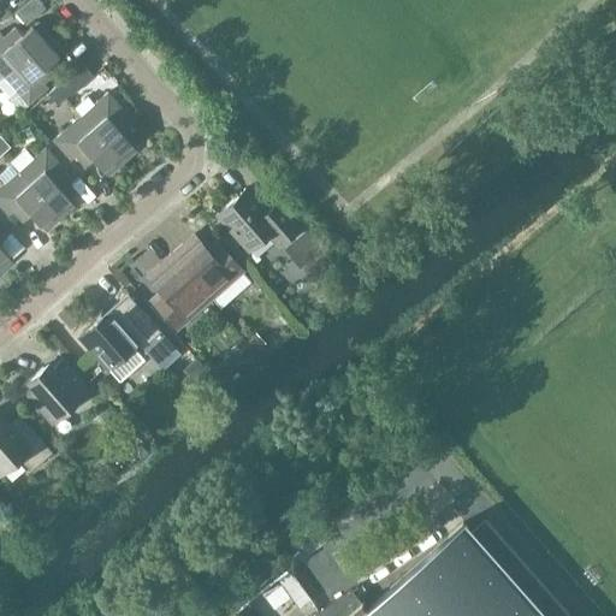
[(0,80),(49,36),(36,22),(30,28),(29,27),(19,35),(12,28),(1,37),(0,35),(0,80)]
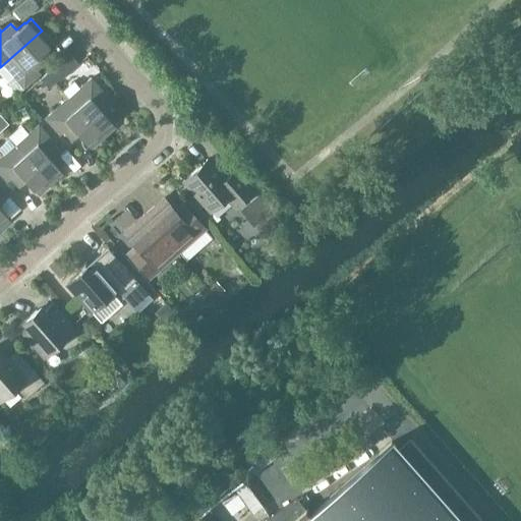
[(42,31),(0,67),(0,74),(7,82),(12,76),(22,88),(38,73),(35,69),(44,61),(39,55),(47,48),(46,46),(51,42),(42,31)]
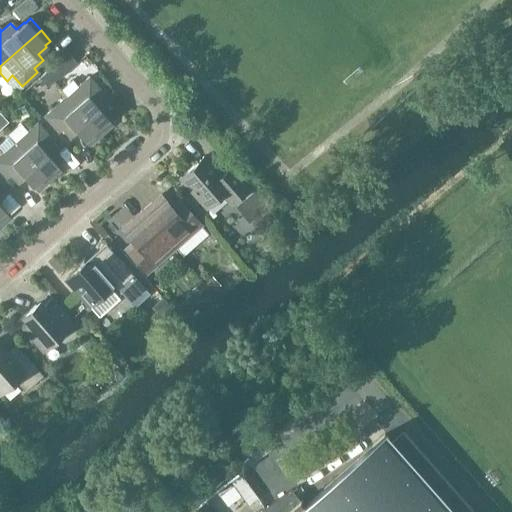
[(66,53),(45,72),(53,81),(56,78),(57,79),(75,63),(66,53)]
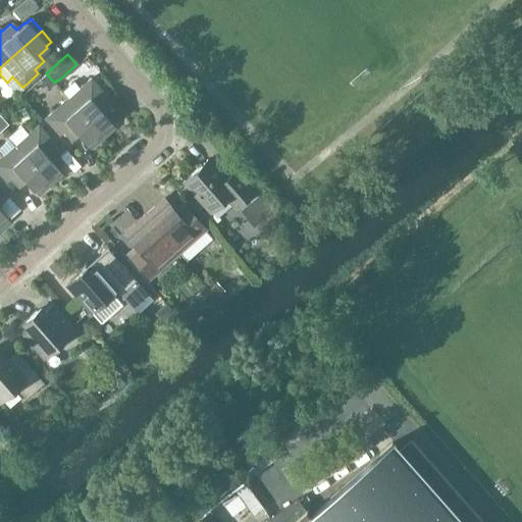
[(46,73),(39,80),(47,89),(54,83),(46,73)]
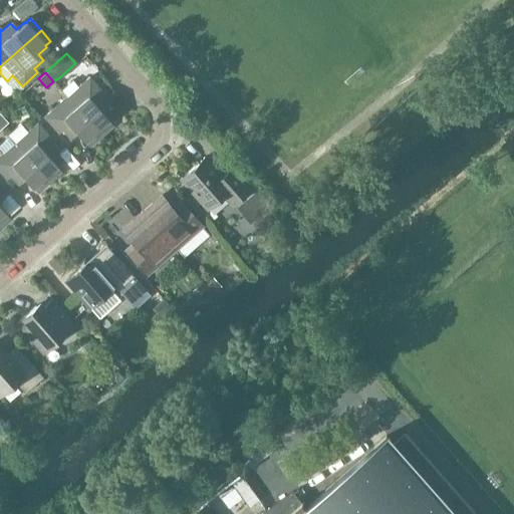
[(59,91),(65,97),(99,136),(111,125),(107,120),(108,119),(100,111),(107,105),(99,96),(102,93),(88,77),(77,86),(72,80),(59,91)]
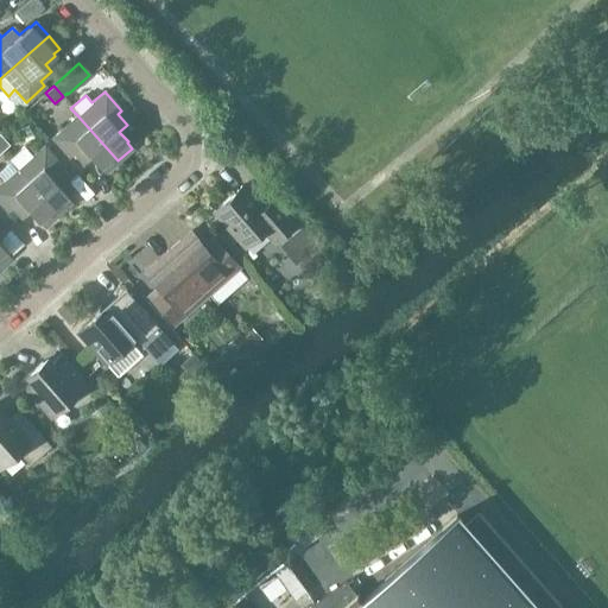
[(118,160),(77,115),(51,138),(68,157),(71,153),(81,164),(89,158),(99,169),(99,168),(103,173),(118,160)]
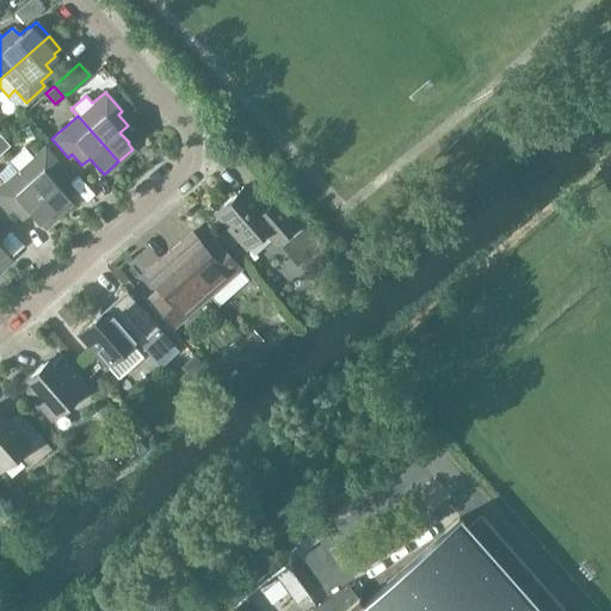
[(0,134),(0,148),(2,152),(10,146),(0,134)]
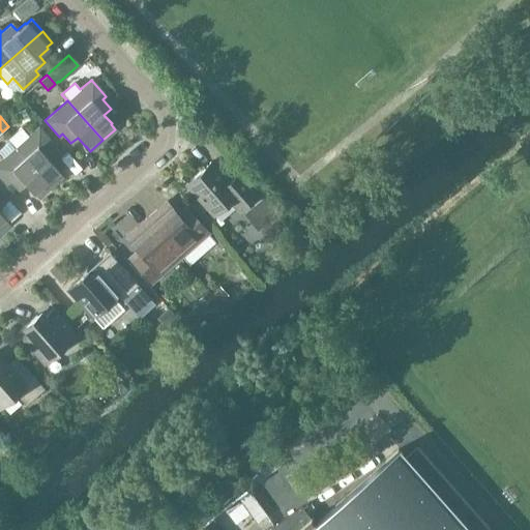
[(21,127),(6,140),(8,142),(13,147),(49,187),(61,177),(56,172),(57,171),(50,163),(56,156),(48,147),(52,144),(37,126),(28,135),(21,127)]
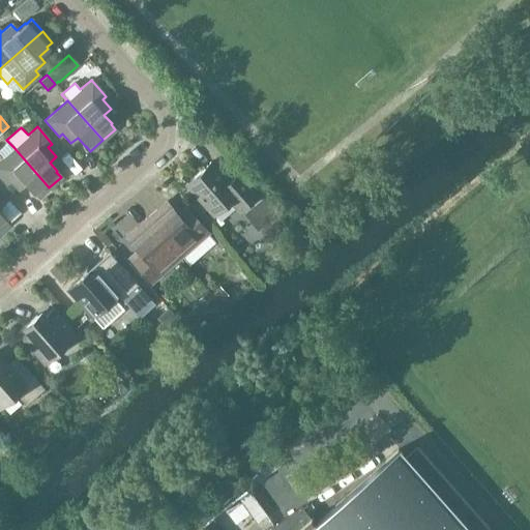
[(0,153),(3,156),(0,158),(0,178),(5,184),(9,181),(18,190),(23,184),(31,194),(32,193),(37,199),(49,187),(13,147),(8,142),(0,149),(0,153)]
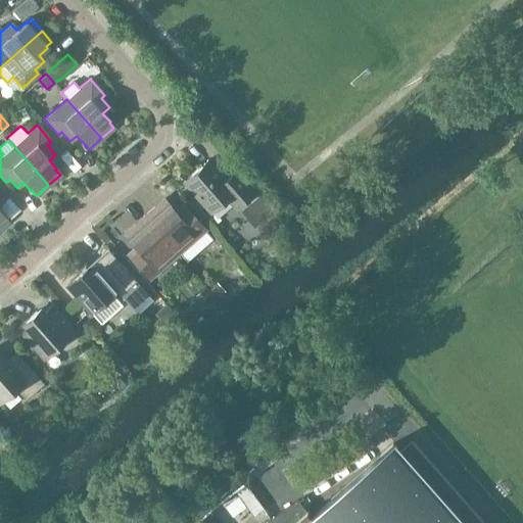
[(206,160),(182,182),(209,212),(225,199),(235,209),(253,193),(234,172),(224,181),(206,160)]
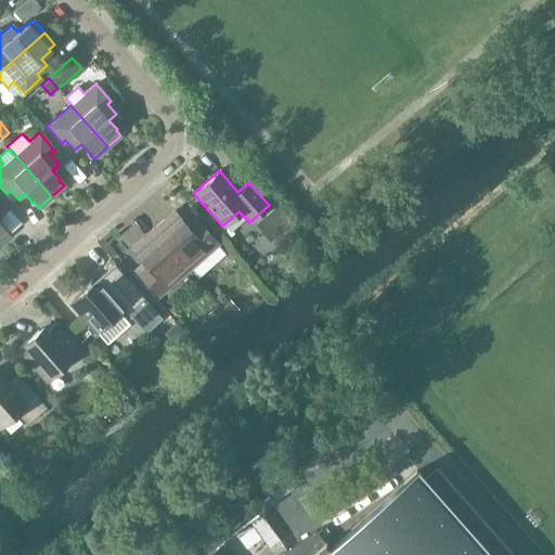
[(274,239),(291,223),(276,207),(259,221),(274,239)]
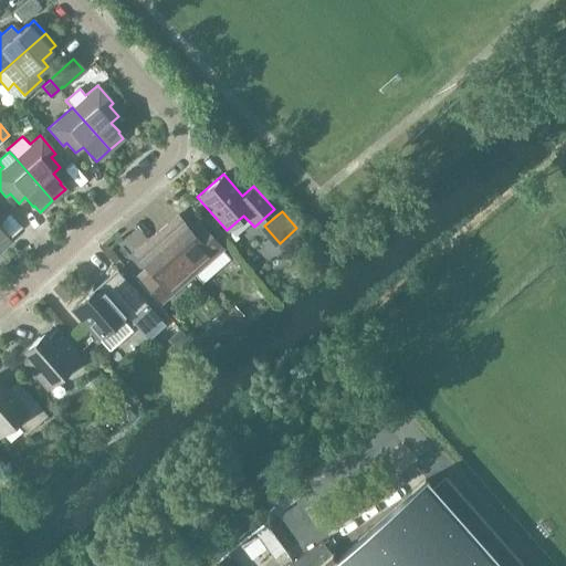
[(167,226),(156,236),(190,274),(194,271),(202,281),(229,258),(220,248),(198,222),(189,231),(181,222),(171,231),(167,226)]
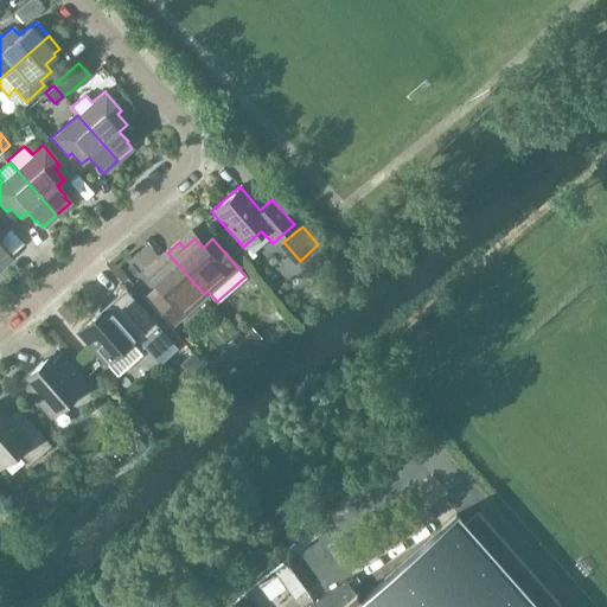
[(204,294),(167,253),(155,263),(160,269),(148,279),(157,288),(147,296),(171,324),(204,294)]
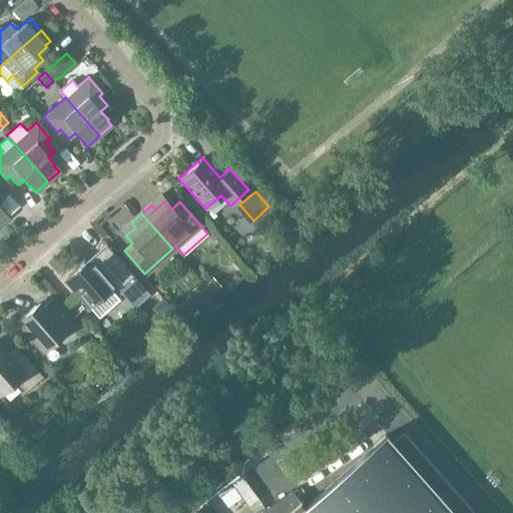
[(131,276),(104,245),(83,264),(82,263),(63,280),(87,308),(114,284),(117,288),(120,286),(129,277),(131,276)]
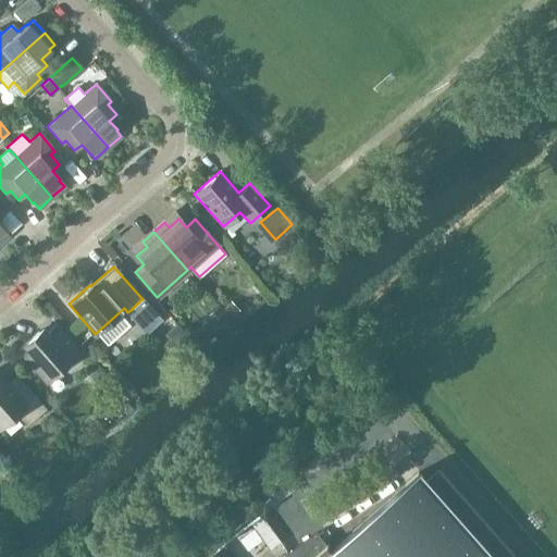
[(140,300),(131,310),(136,316),(146,307),(140,300)]
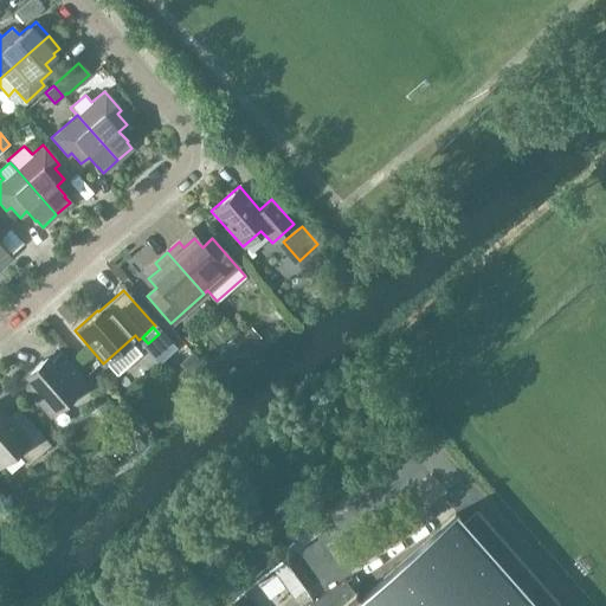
[(252,329),(245,335),(251,342),(253,345),(260,339),(258,336),(252,329)]
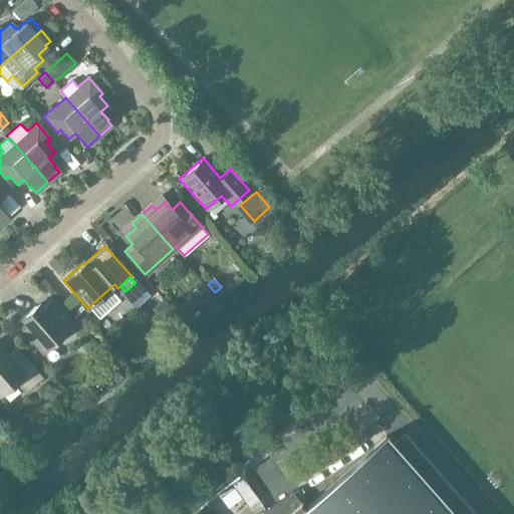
[(212,295),(210,293),(203,284),(194,291),(202,300),(203,302),(212,295)]
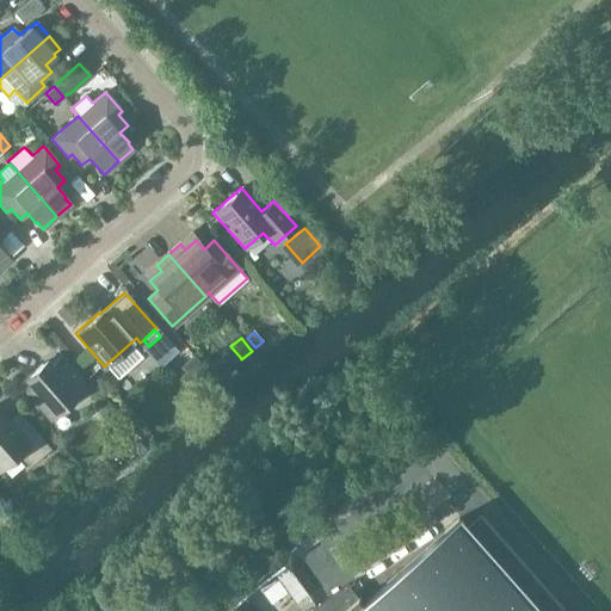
[(193,355),(181,365),(203,389),(215,378),(208,370),(193,355)]
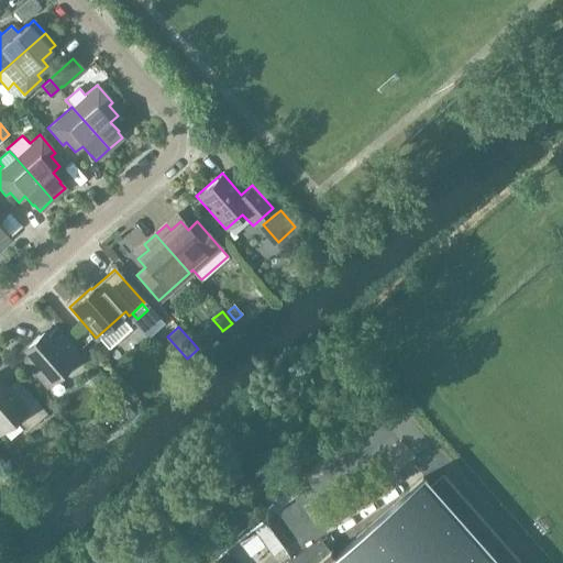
[(42,340),(37,334),(17,353),(45,385),(78,356),(54,329),(42,340)]
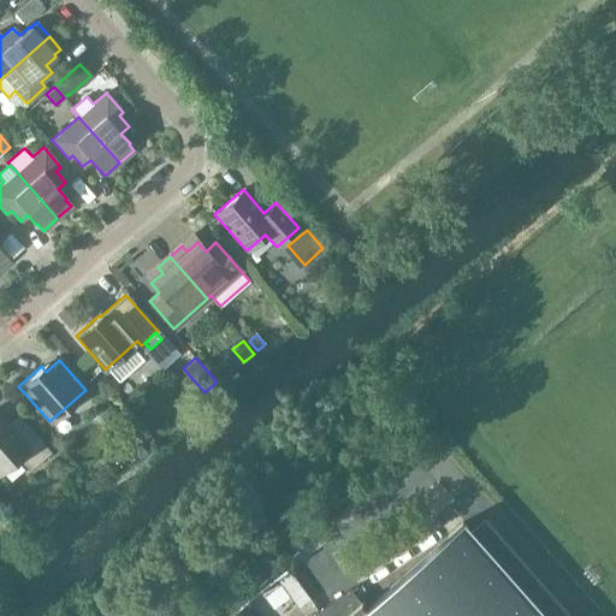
[(221,362),(209,373),(217,381),(232,368),(226,362),(224,365),(221,362)]
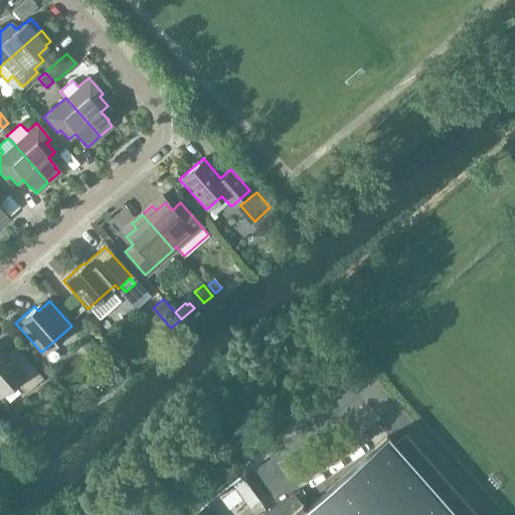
[(6,355),(0,348),(0,393),(13,382),(23,393),(41,377),(24,358),(15,365),(6,355)]
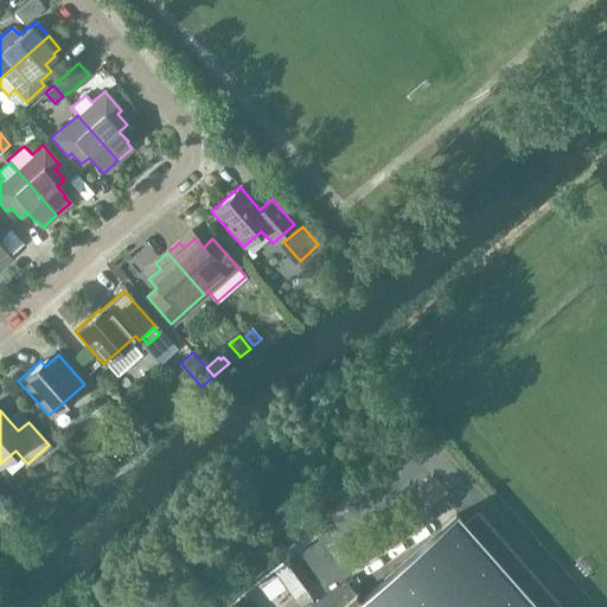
[(237,606),(234,601),(227,606),(561,606),(479,512),(464,525),(458,517),(457,515),(363,599),(359,594),(359,593),(358,593),(349,582),(353,579),(353,577),(305,606),(237,606)]
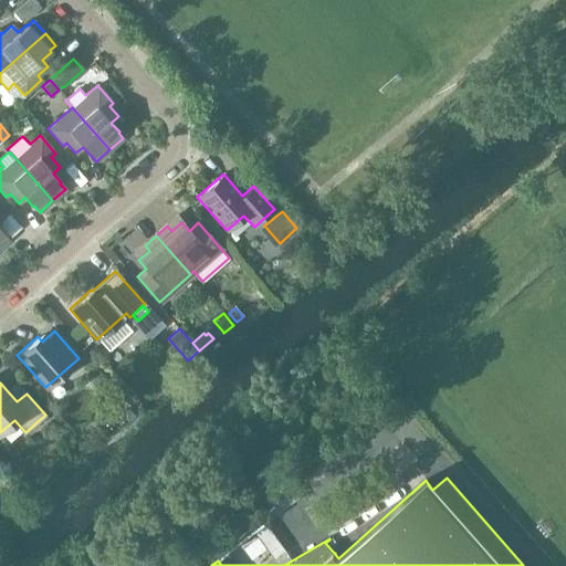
[(107,565),(109,564),(101,554),(86,565),(107,565)]
